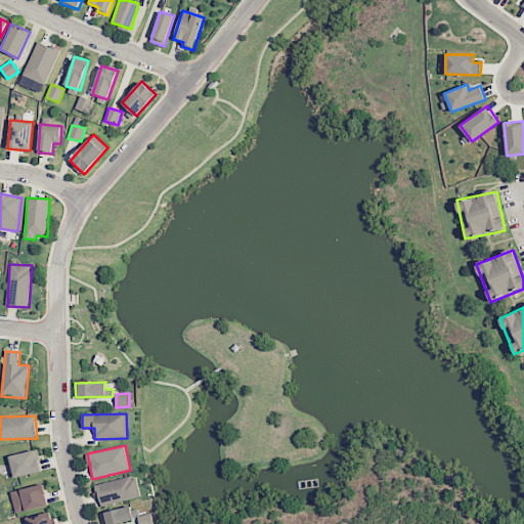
[(42,473),(38,450),(9,454),(13,477),(42,473)]
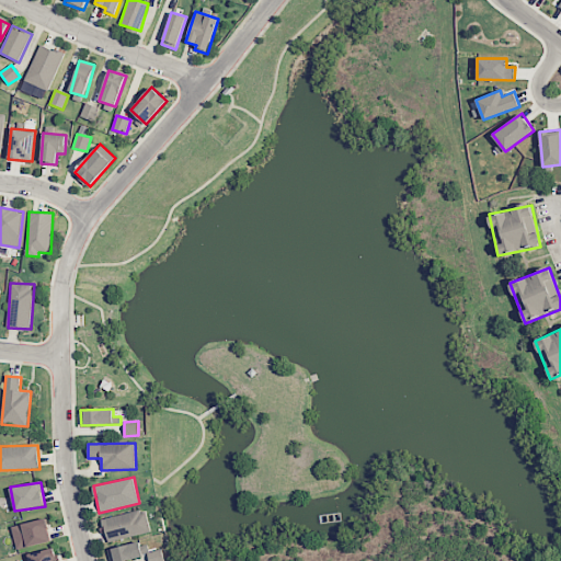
[(102,519),(107,542),(151,531),(146,508),(102,519)]
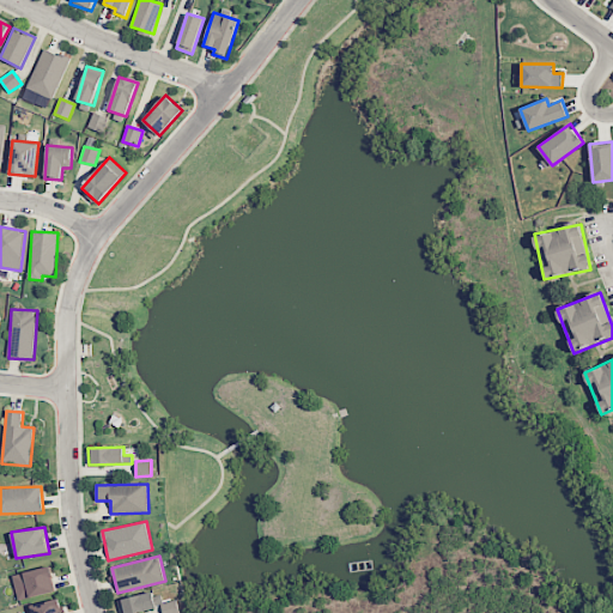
[(13,575),(17,600),(56,593),(52,568),(13,575)]
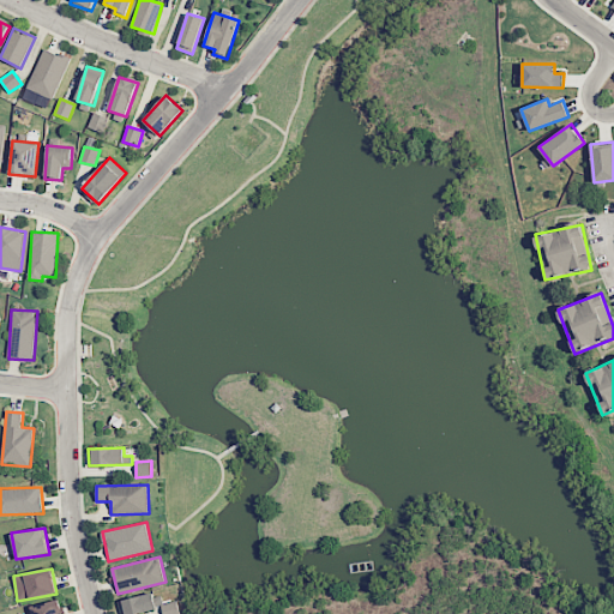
[(119,602),(121,613),(137,613),(162,608),(163,613),(179,613),(176,601),(163,605),(161,593),(119,602)]
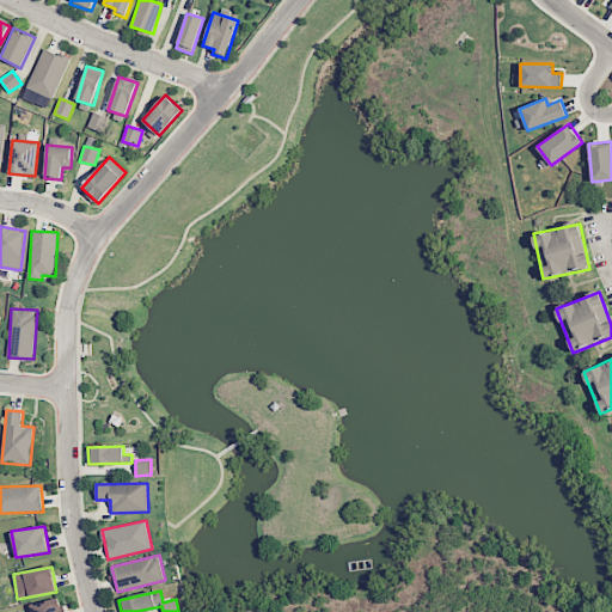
[(30,611),(62,611),(60,598),(29,605),(30,611)]
